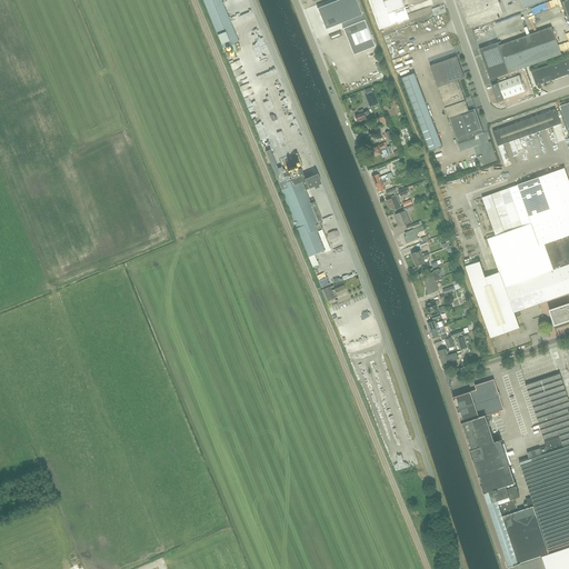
[(202,0),(222,48),(238,41),(220,0),(202,0)]
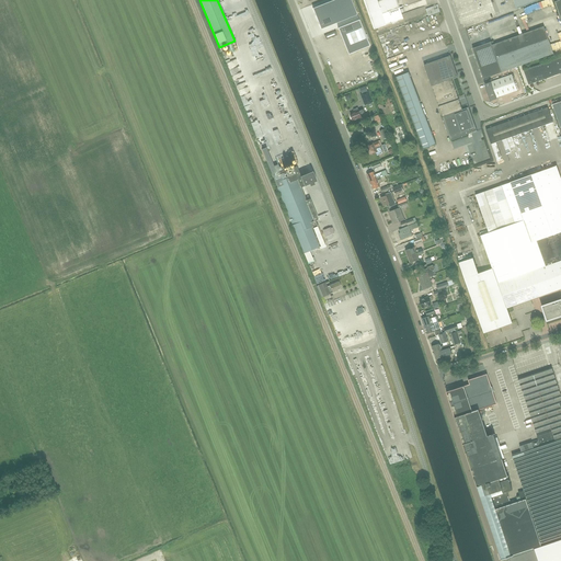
[(351,0),(332,0),(312,8),(321,29),(357,14),(351,0)]
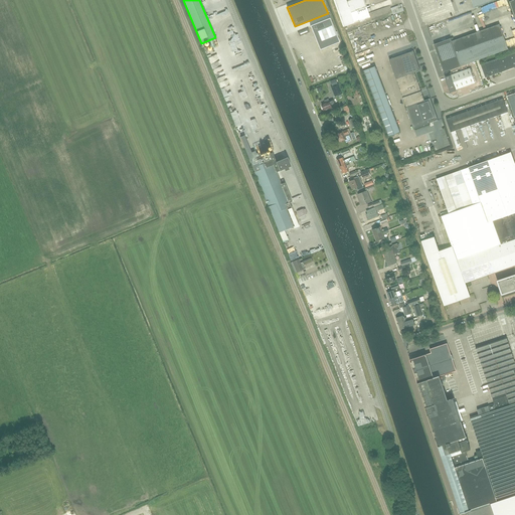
[(334,0),(344,26),(354,23),(370,17),(366,7),(364,0),(363,0),(334,0)]
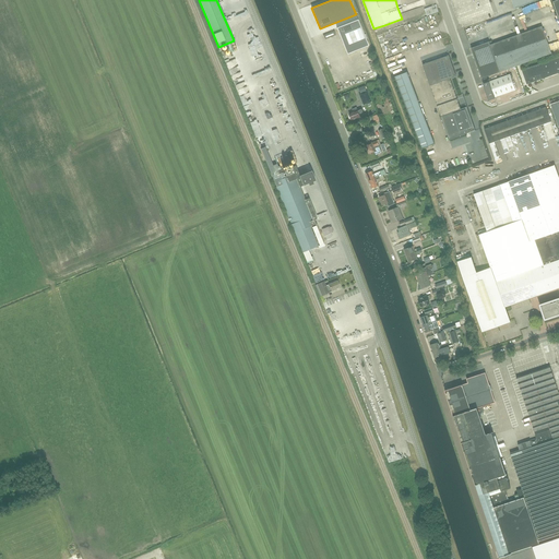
[(238,21),(252,18),(251,11),(237,14),(238,21)]
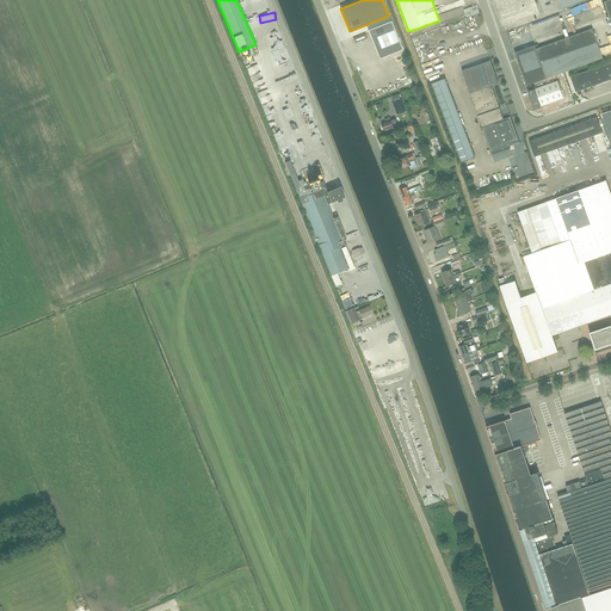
[(380,59),(402,49),(390,22),(368,30),(380,59)]
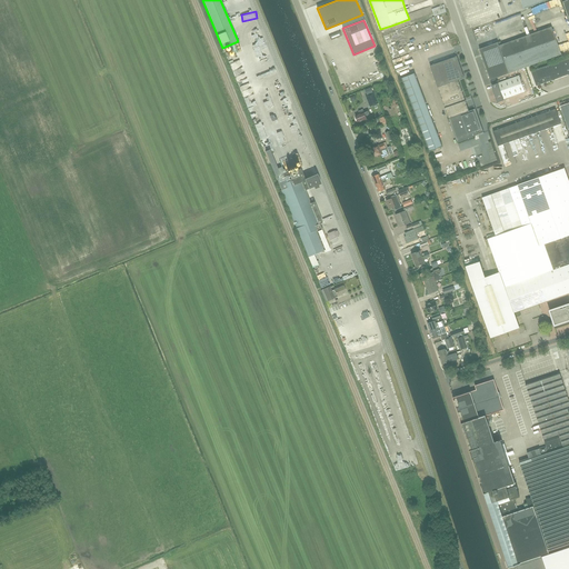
[(498,42),(479,49),(490,80),(509,73),(561,55),(551,27),(501,45),(500,41),(499,41),(498,42)]
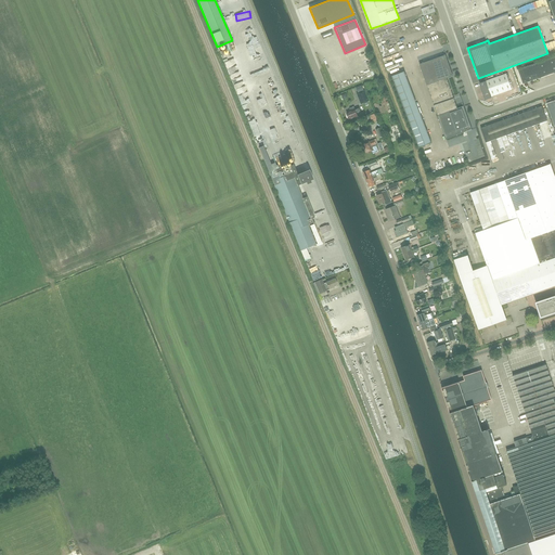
[(250,50),(253,54),(258,52),(257,50),(261,48),(257,36),(255,37),(253,30),(247,33),(254,49),(250,50)]
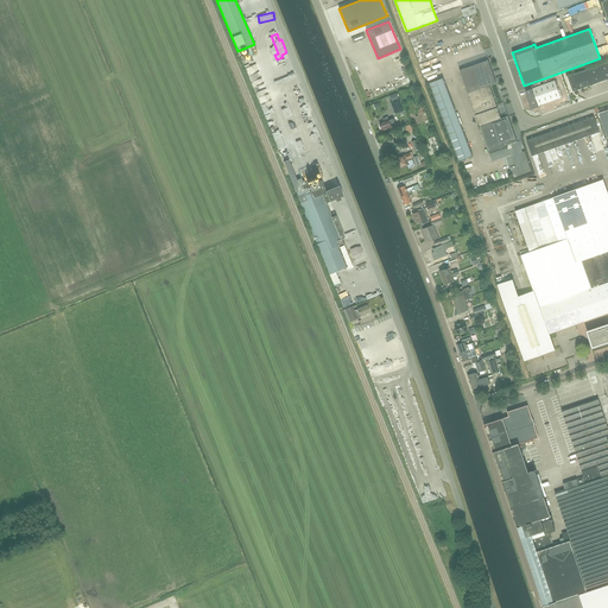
[(460,70),(483,138),(488,152),(517,143),(508,116),(501,119),(500,115),(489,86),(496,83),(488,61),(460,70)]
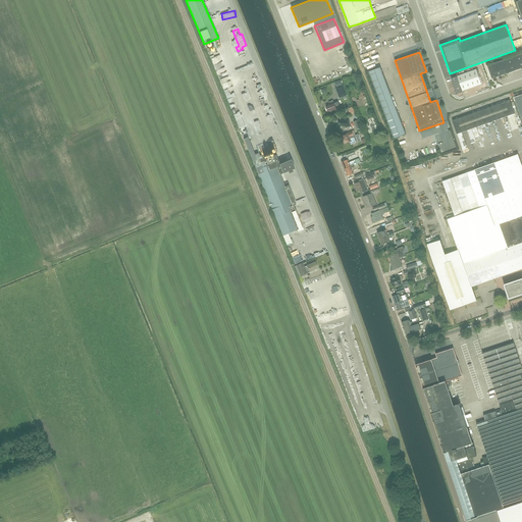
[(491,79),(521,67),(521,52),(487,65),(491,79)]
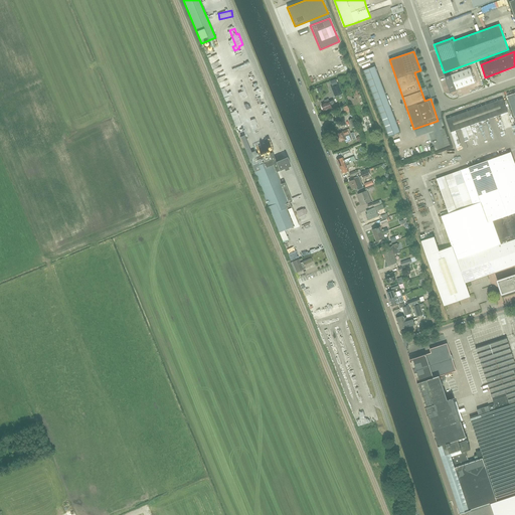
[(400,133),(375,66),(364,70),(388,137),(400,133)]
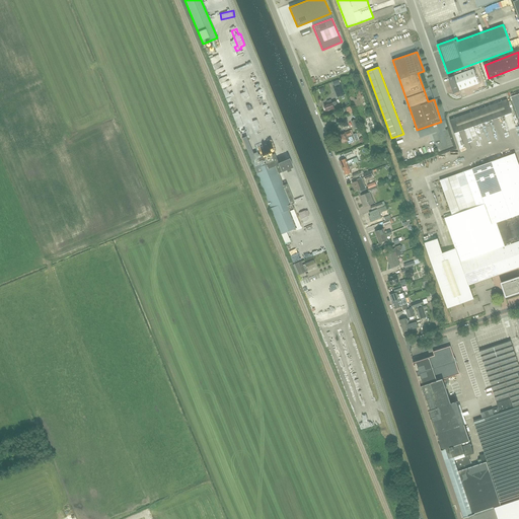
[(477,79),(474,72),(473,69),(449,77),(454,92),(478,83),(477,79)]
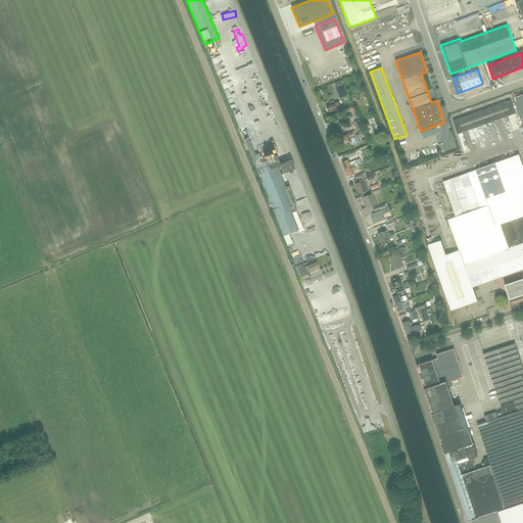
[(347,95),(343,85),(336,88),(340,98),(347,95)]
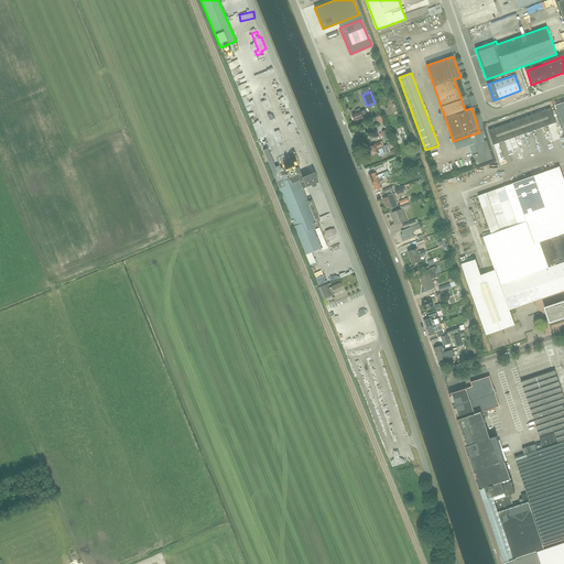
[(263,100),(266,108),(267,108),(267,111),(275,109),(274,107),(270,108),(268,99),(263,100)]
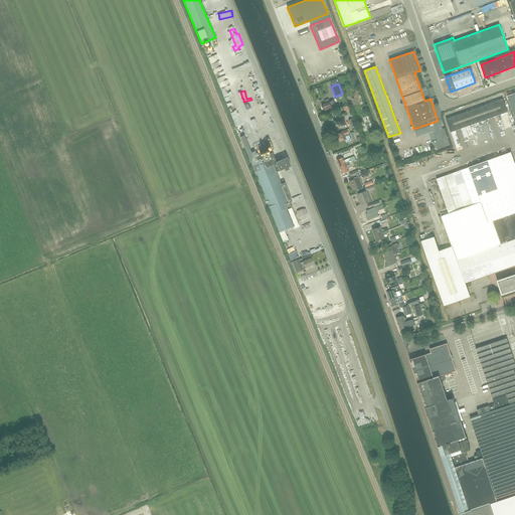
[(451,132),(508,112),(503,99),(446,119),(451,132)]
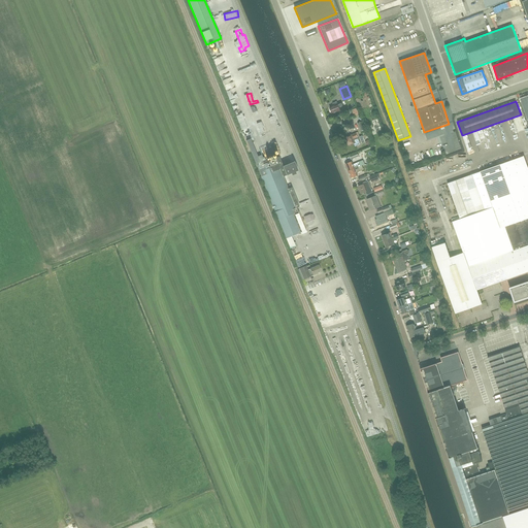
[(341,102),(337,103),(337,102),(332,103),(333,106),(330,107),(331,110),(330,111),(331,112),(332,113),(340,110),(339,107),(342,105),(341,102)]
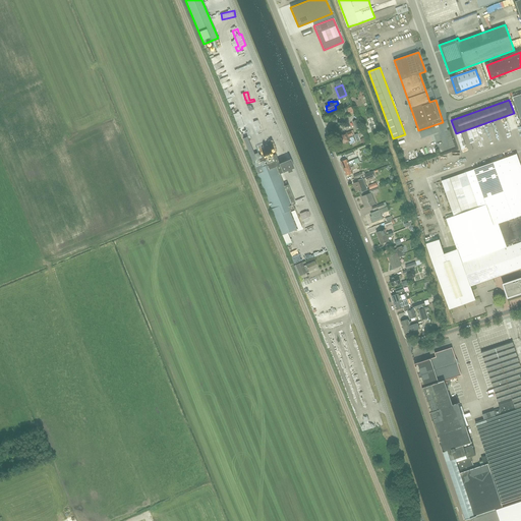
[(271,129),(274,137),(279,135),(278,131),(279,131),(270,111),(265,113),(266,116),(262,118),(267,130),(271,129)]
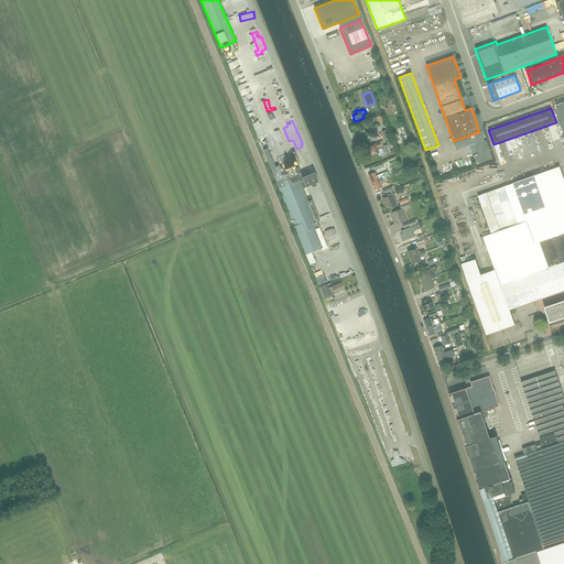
[(261,137),(268,134),(266,127),(259,128),(261,137)]
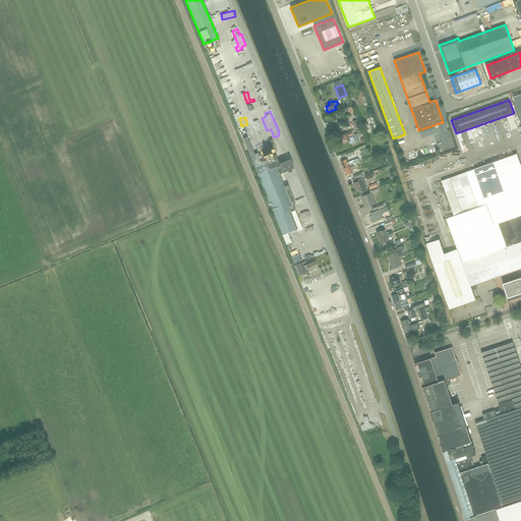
[(356,129),(361,127),(357,119),(352,121),(356,129)]
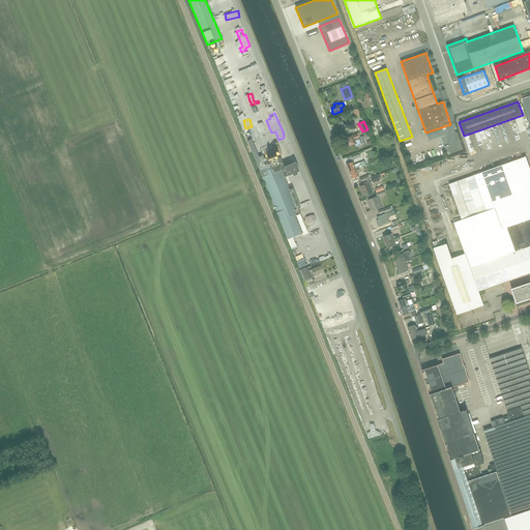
[(436,142),(444,146),(446,142),(447,139),(445,139),(446,136),(443,134),(443,133),(439,131),(437,136),(439,136),(436,142)]
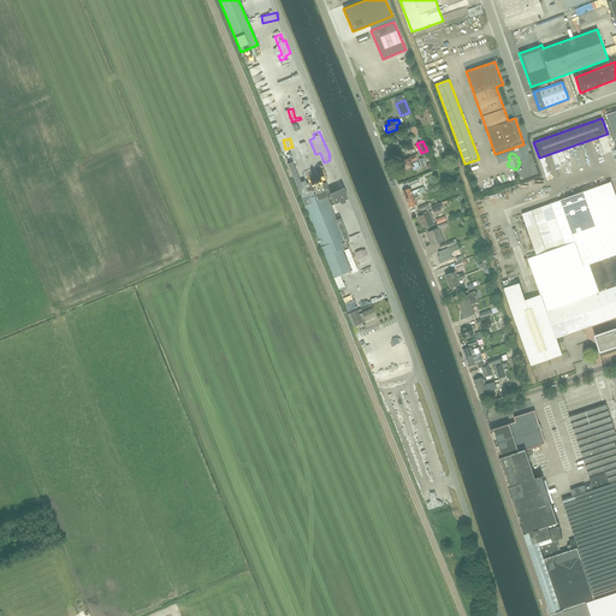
[(418,160),(415,155),(398,161),(401,166),(402,171),(413,167),(414,171),(420,169),(418,160)]
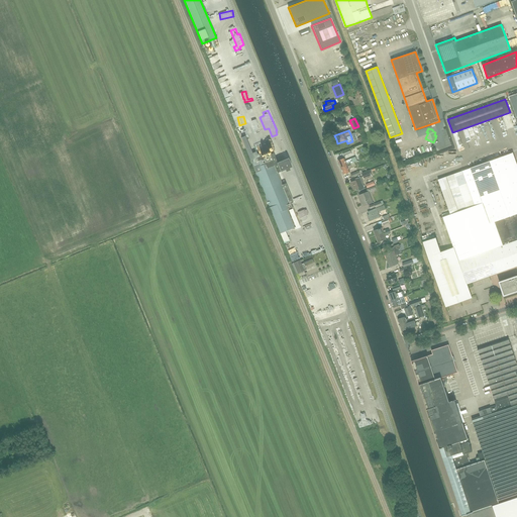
[(281,171),(285,170),(286,172),(290,170),(289,168),(292,167),(288,158),(277,163),(273,152),(267,156),(266,151),(257,156),(255,151),(252,152),(245,135),(241,137),(284,241),(289,239),(290,239),(289,236),(288,237),(285,231),(294,227),(299,225),(292,206),(291,206),(290,203),(292,202),(293,202),(293,201),(286,183),(282,185),(278,173),(281,171)]
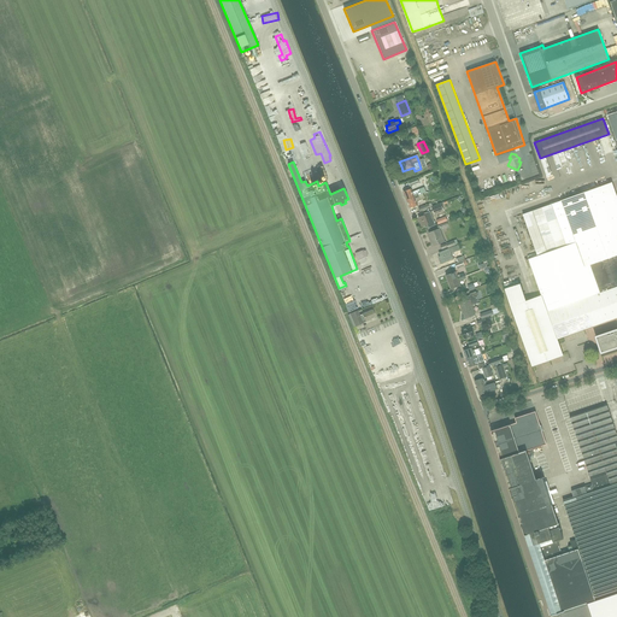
[(517,281),(504,285),(505,288),(511,306),(532,366),(563,356),(557,339),(616,317),(616,329),(595,336),(601,352),(616,347),(616,210),(607,183),(562,200),(522,215),(512,218),(528,259),(541,295),(526,301),(521,283),(518,285),(517,281)]
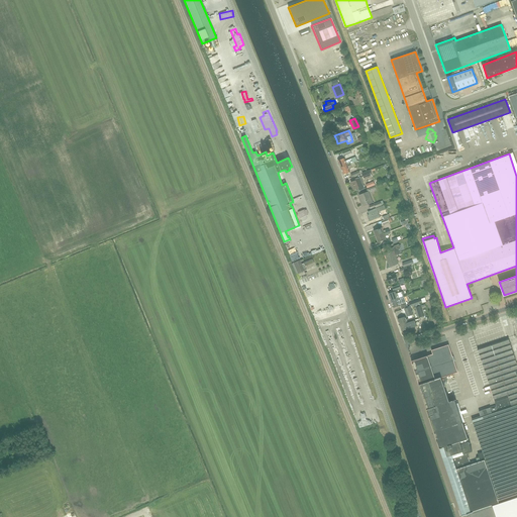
[(344,159),(338,161),(340,168),(347,165),(354,163),(352,158),(345,161),(344,159)]
